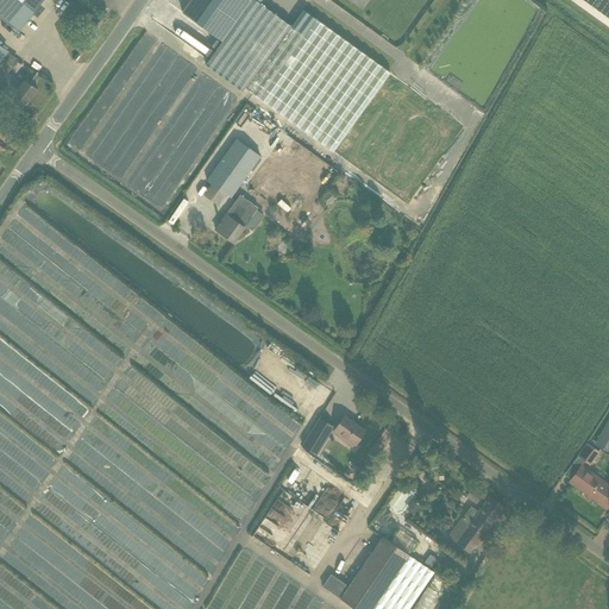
[(0,0),(0,14),(18,29),(42,0),(0,0)]
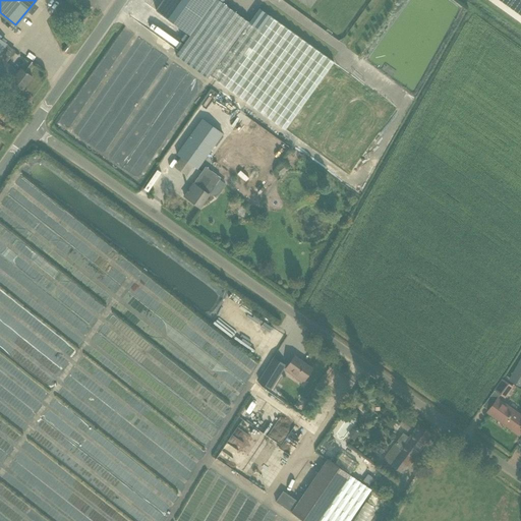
[(163,0),(156,10),(190,35),(215,0),(218,0),(222,2),(223,1),(223,0),(163,0)]
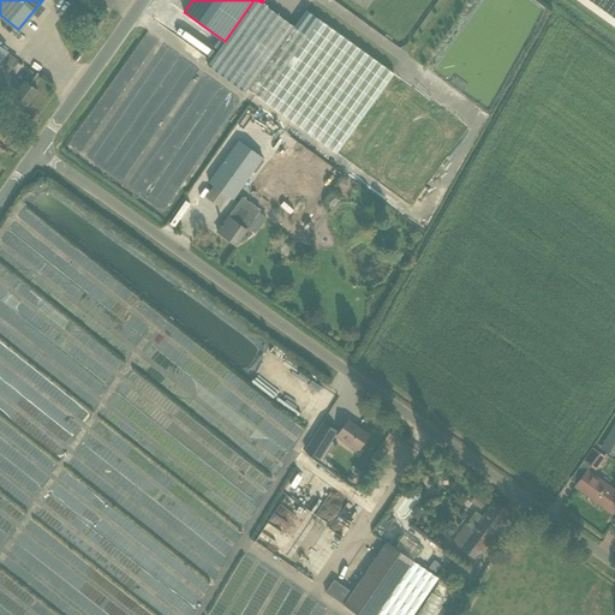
[(254,0),(225,41),(207,66),(244,93),(249,87),(293,23),(263,1),(262,3),(257,0),(254,0)]
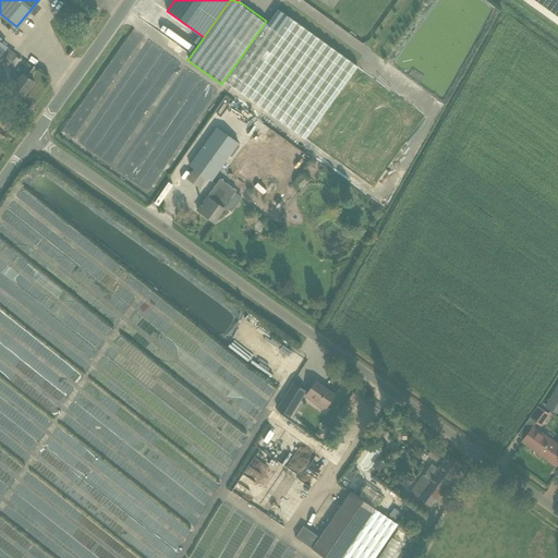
[(557,0),(516,0),(557,25),(557,0)]
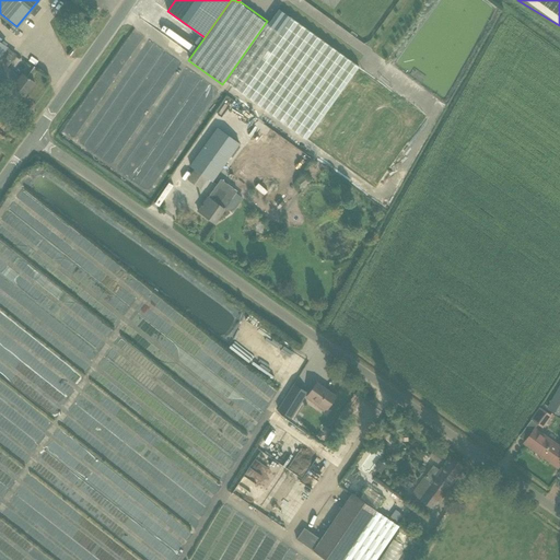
[(266,23),(224,81),(306,140),(374,189),(427,116),(359,67),(357,66),(279,9),(268,24),(266,23)]
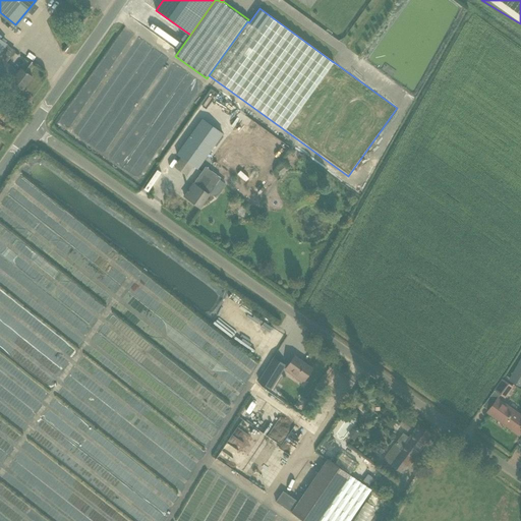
[(7,45),(0,54),(0,72),(11,81),(11,82),(22,91),(32,76),(20,68),(18,71),(6,63),(14,51),(8,46),(7,45)]
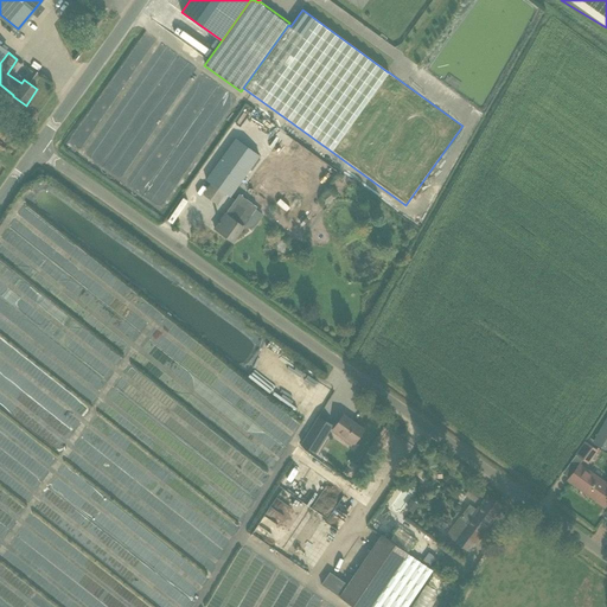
[(236,139),(206,180),(210,184),(225,195),(230,197),(260,157),(236,139)]
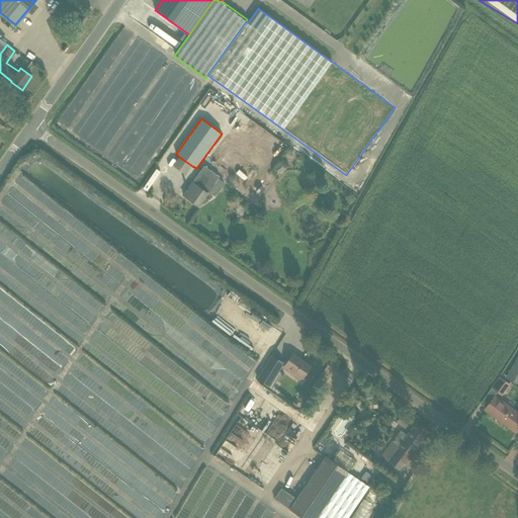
[(178,157),(171,166),(180,172),(186,164),(178,157)]
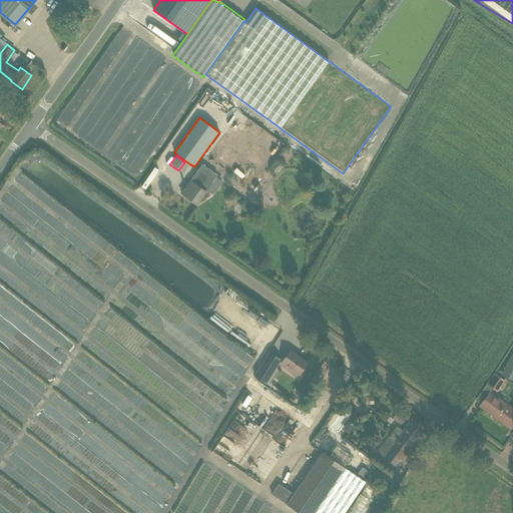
[(276,171),(282,166),(278,162),(272,166),(276,171)]
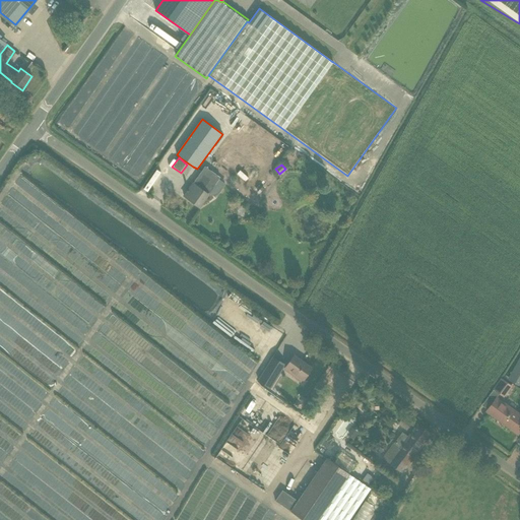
[(216,183),(220,178),(205,167),(193,183),(190,188),(184,196),(199,207),(205,199),(216,183)]
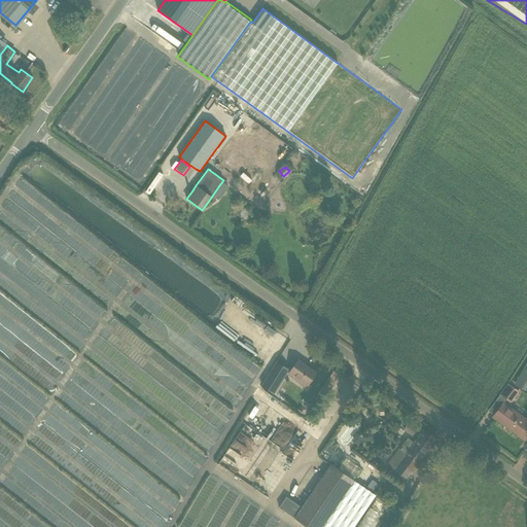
[(0,526),(153,526),(220,347),(232,372),(239,372),(240,371),(239,380),(235,380),(234,402),(260,367),(16,175),(0,219),(0,526)]
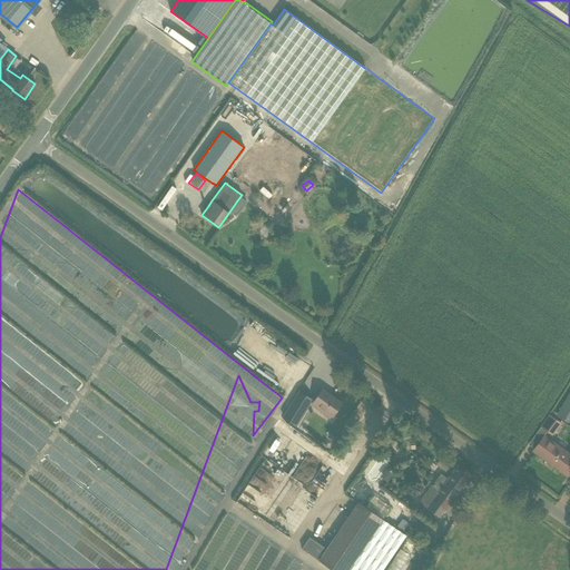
[(569,387),(556,415),(569,423),(569,387)]
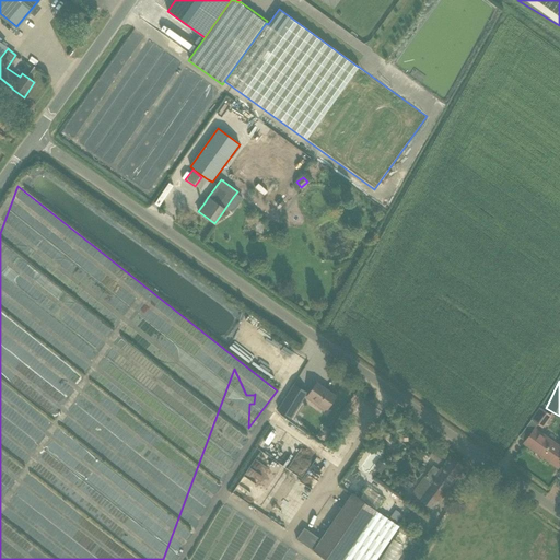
[(316,383),(306,397),(324,410),(321,415),(327,419),(340,399),(327,389),(326,391),(316,383)]
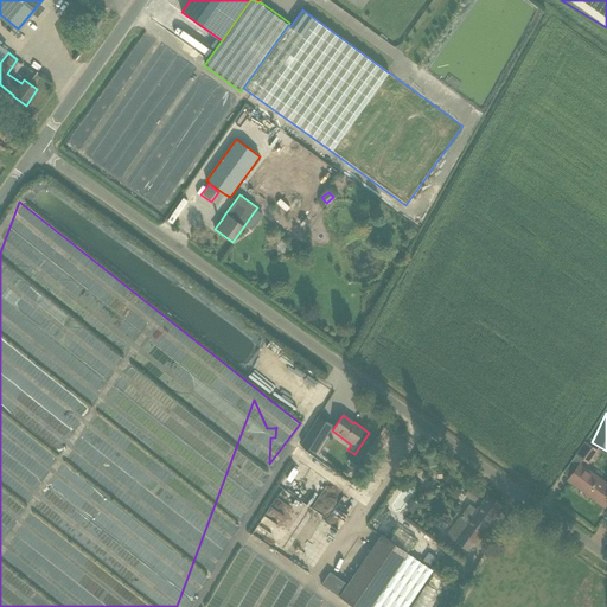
[(319,416),(301,445),(315,453),(332,426),(319,416)]
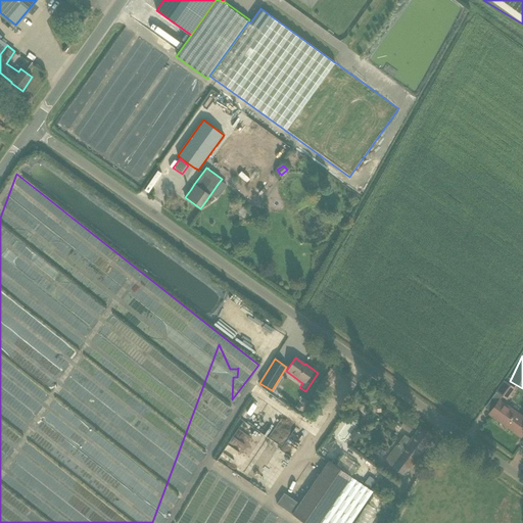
[(515,388),(506,381),(497,392),(507,399),(515,388)]
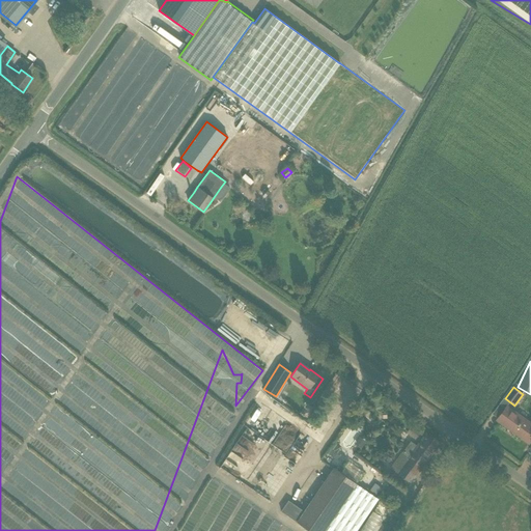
[(530,439),(530,423),(506,407),(496,420),(528,443),(530,439)]
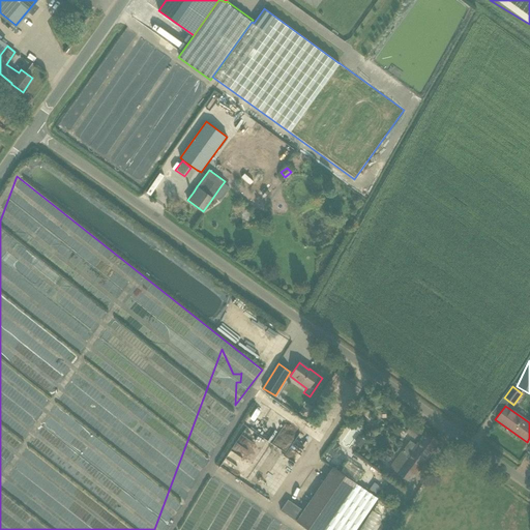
[(411,424),(406,432),(414,439),(419,432),(411,424)]
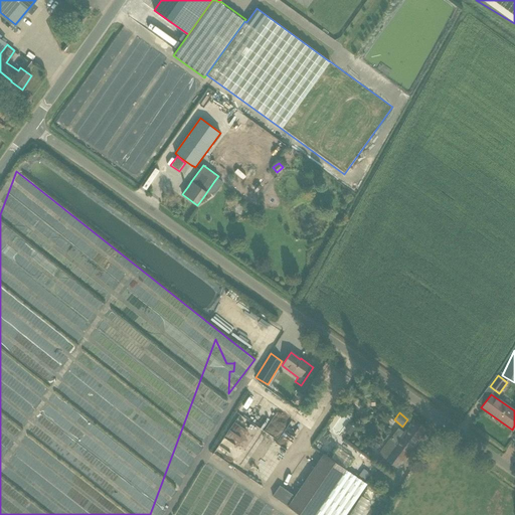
[(413,419),(396,444),(389,439),(378,454),(397,468),(426,430),(413,419)]
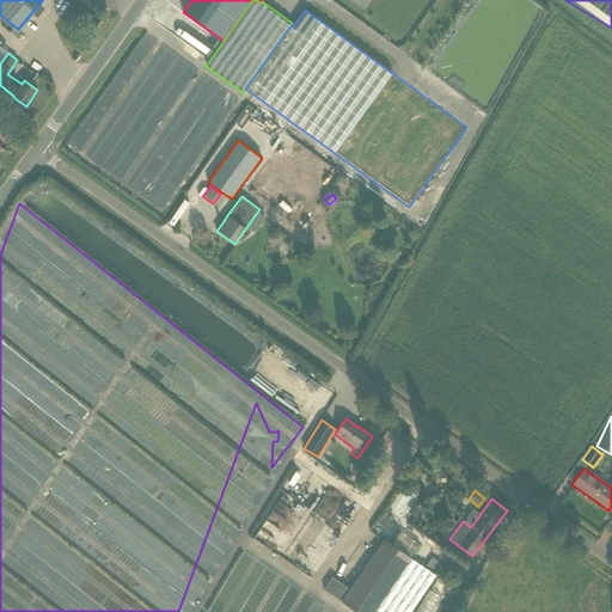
[(386,512),(378,524),(384,527),(392,515),(386,512)]
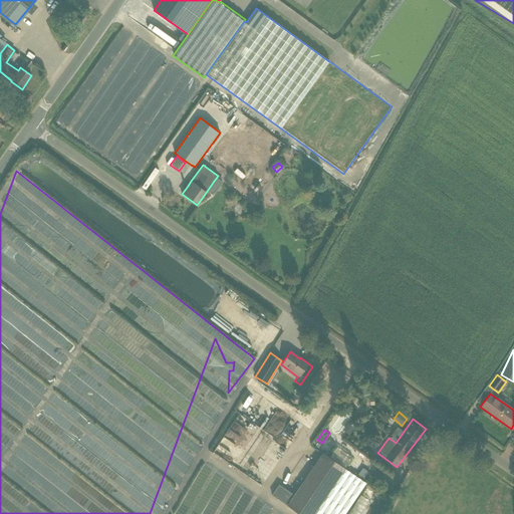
[(287,505),(299,513),(344,513),(366,483),(323,454),(317,462),(294,495),(279,484),(272,495),(287,505)]
